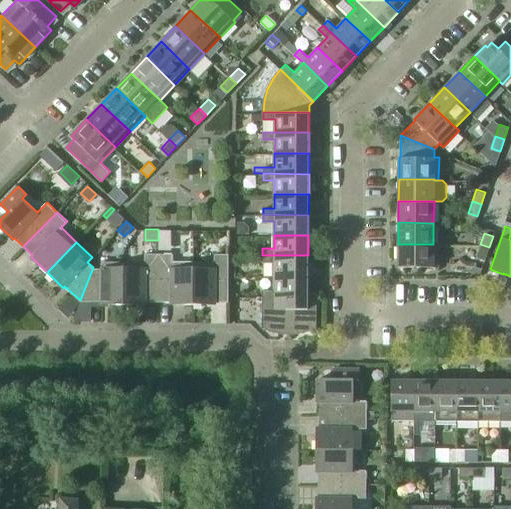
[(438,244),(433,244),(398,244),(398,259),(401,259),(401,266),(438,267),(438,244)]
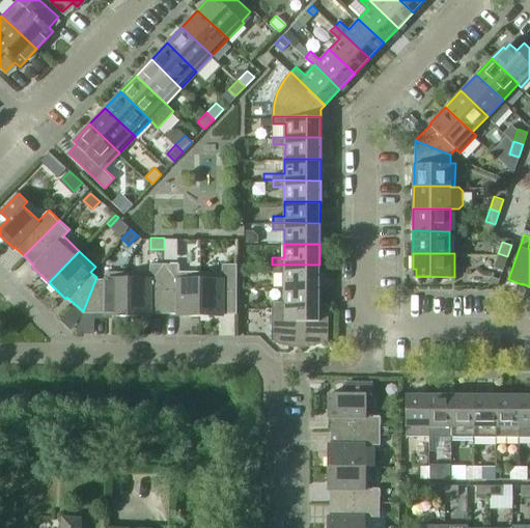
[(503,269),(507,256),(498,253),(494,266),(503,269)]
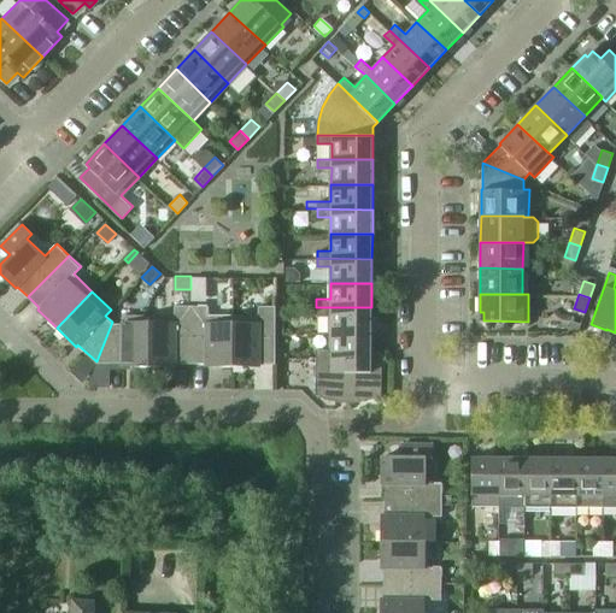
[(191,363),(192,305),(175,305),(175,314),(150,313),(150,365),(175,365),(175,363),(191,363)]
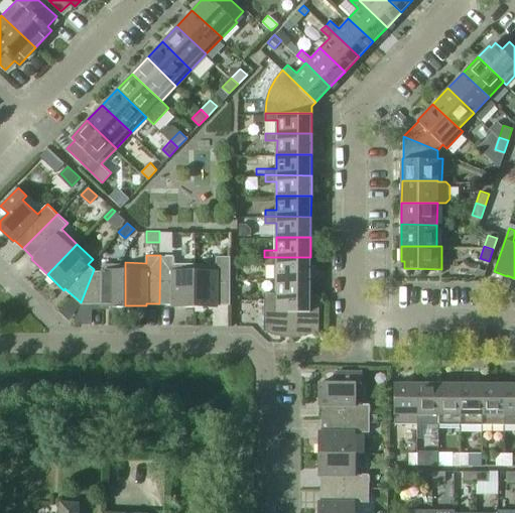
[(160,255),(159,303),(172,303),(172,305),(195,305),(195,263),(173,263),(173,255),(160,255)]
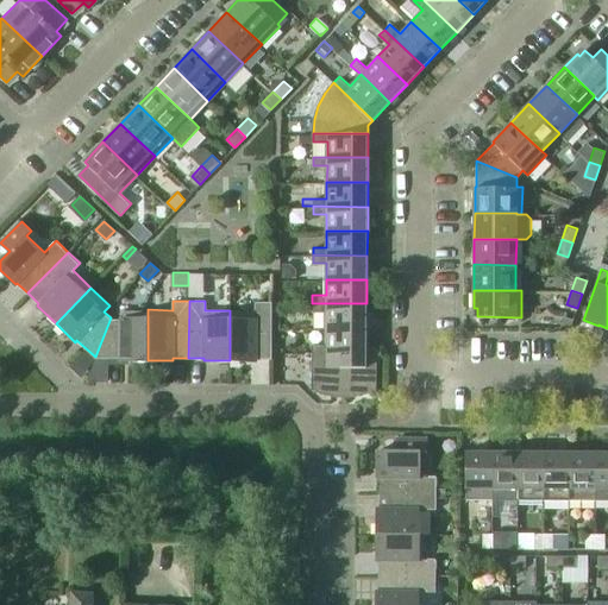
[(230,310),(230,360),(256,360),(256,358),(273,358),(273,301),(255,301),(255,310),(230,310)]
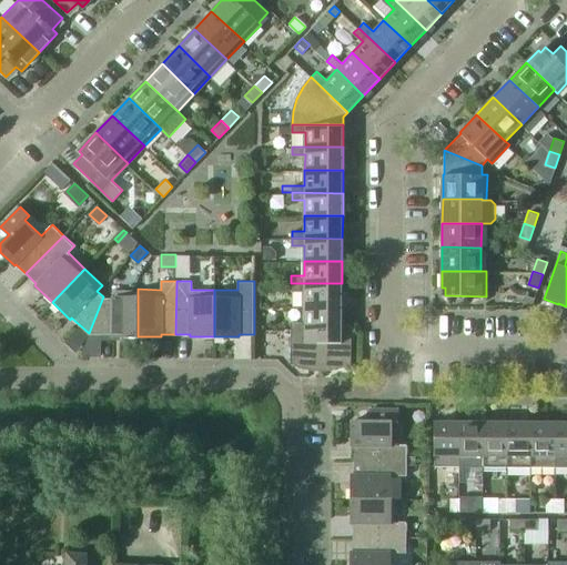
[(342,306),(342,283),(291,283),(291,291),(304,291),(304,306),(342,306)]
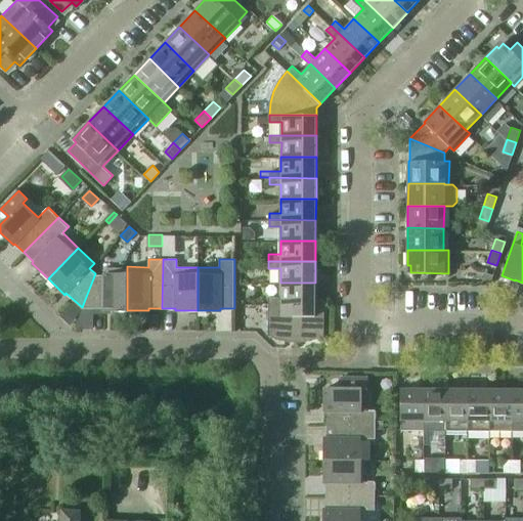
[(95,273),(82,307),(104,308),(104,310),(127,310),(127,266),(103,266),(103,273),(95,274),(95,273)]
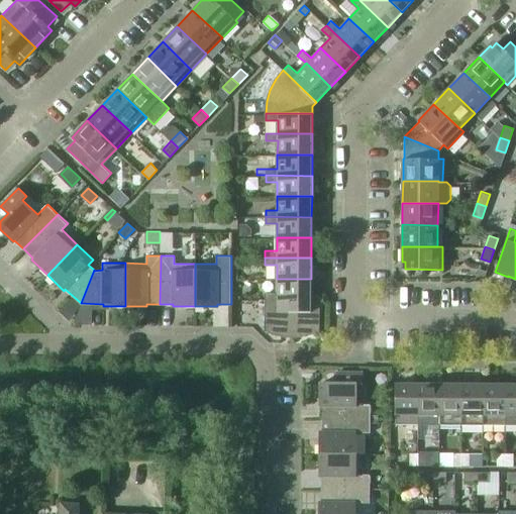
[(311,298),(311,279),(277,279),(277,292),(265,292),(265,298),(292,298),(311,298)]
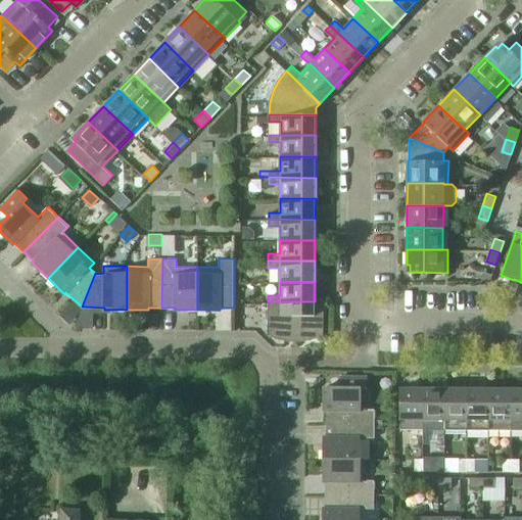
[(268,301),(268,334),(272,334),(283,338),(295,339),(295,301),(268,301)]
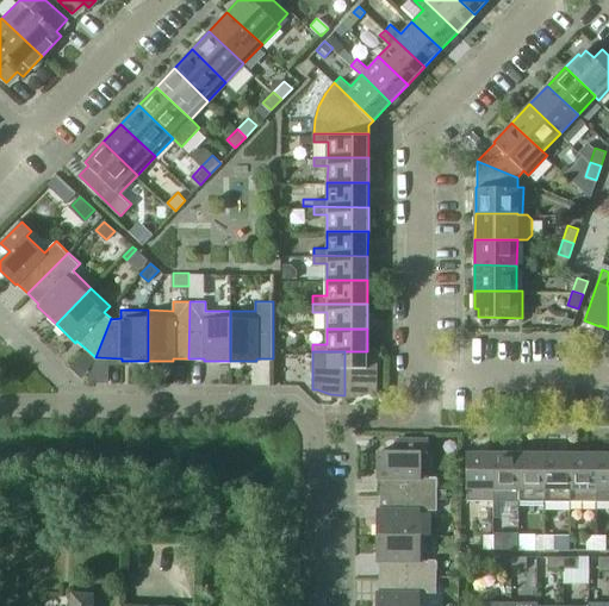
[(345,351),(345,395),(359,394),(373,391),(378,391),(378,351),(367,351),(345,351)]
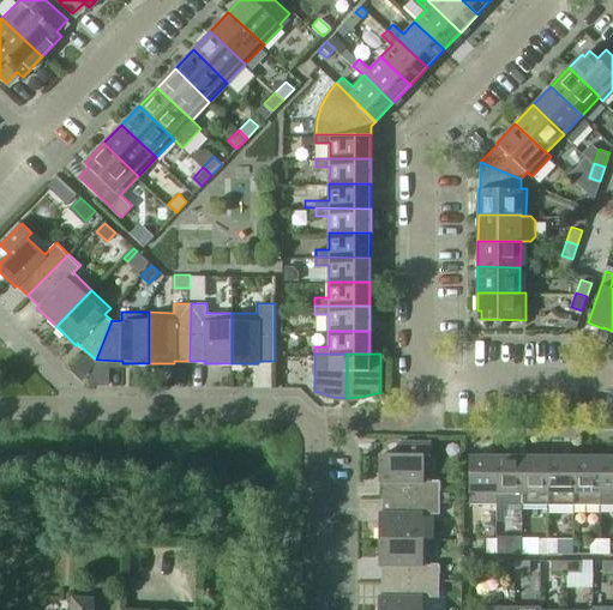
[(383,496),(440,496),(440,479),(424,479),(424,456),(431,456),(431,441),(400,441),(400,453),(380,453),(379,472),(383,472),(383,496)]
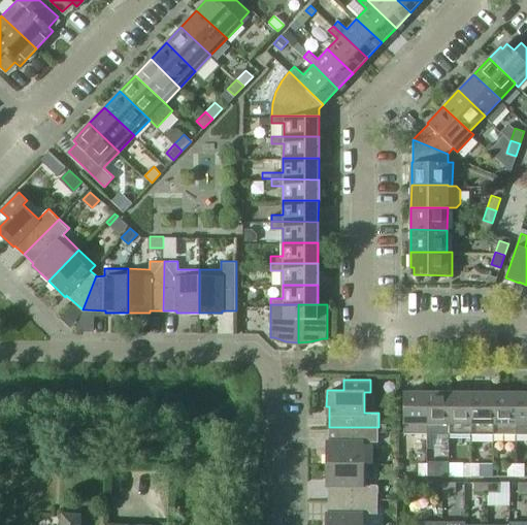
[(427,432),(427,391),(403,391),(403,432),(427,432)]
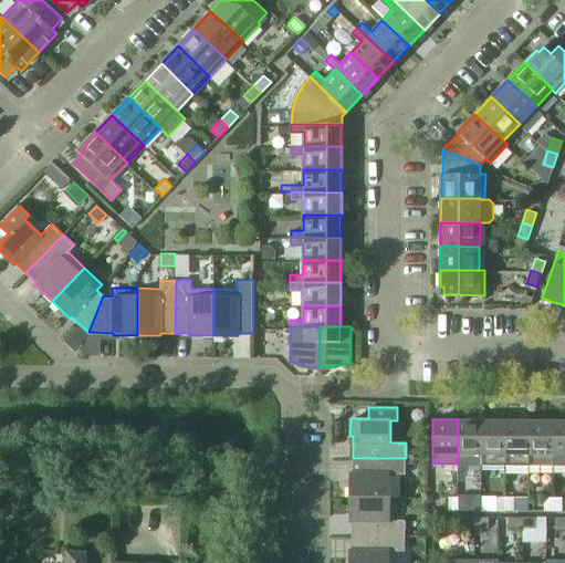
[(481,464),(482,420),(458,419),(458,464),(481,464)]
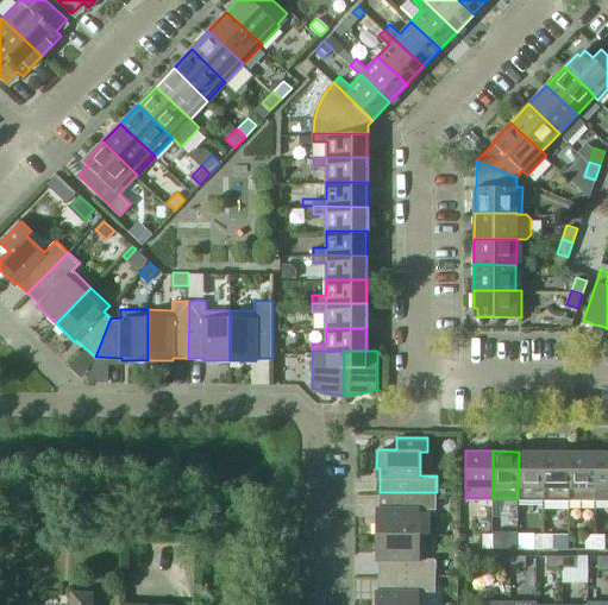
[(607,451),(595,452),(595,499),(607,498),(607,451)]
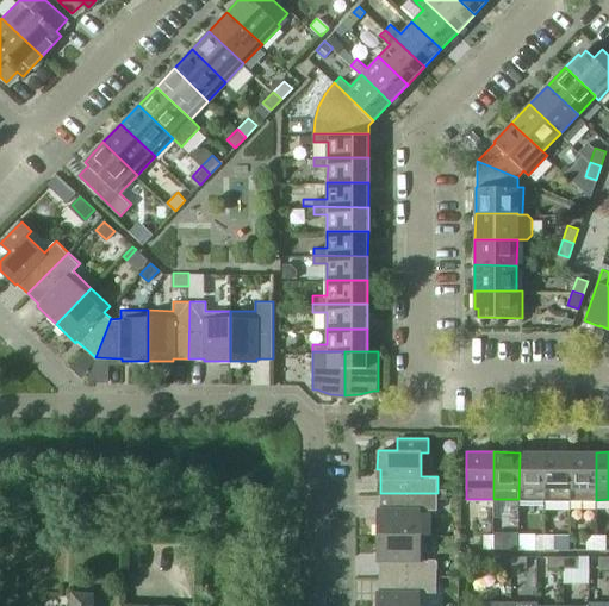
[(545,499),(545,453),(520,453),(519,499),(545,499)]
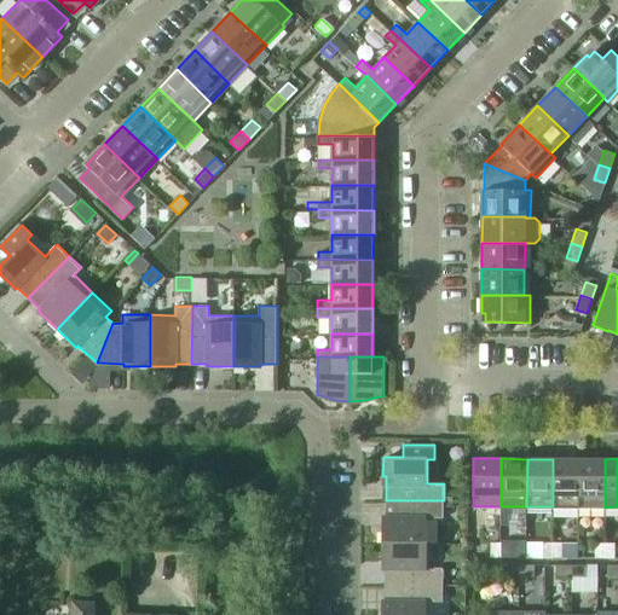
[(578,508),(579,459),(553,459),(553,506),(578,508)]
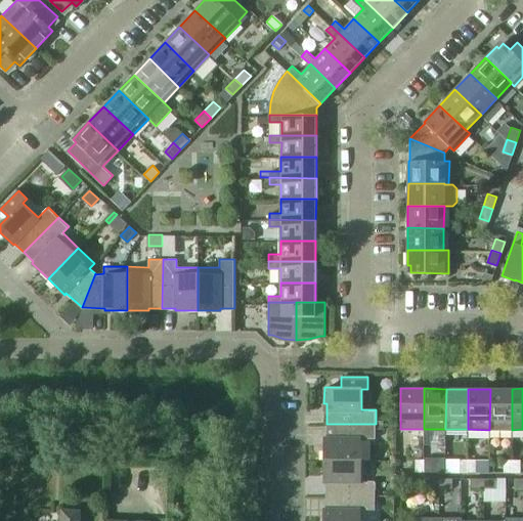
[(512,430),(512,389),(490,389),(489,430),(512,430)]
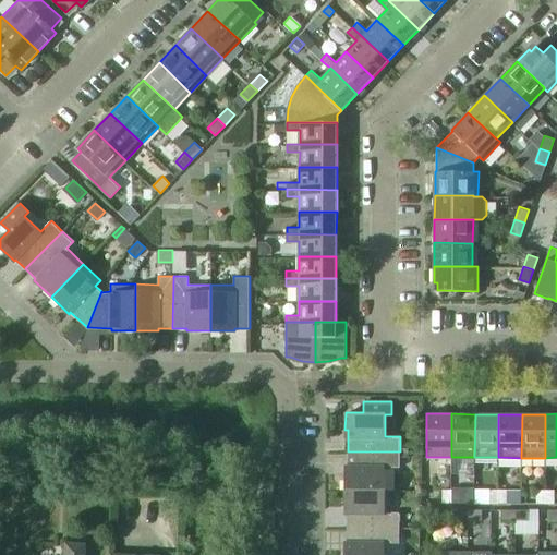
[(400,467),(400,451),(348,451),(348,472),(344,472),(344,489),(384,490),(385,467),(400,467)]
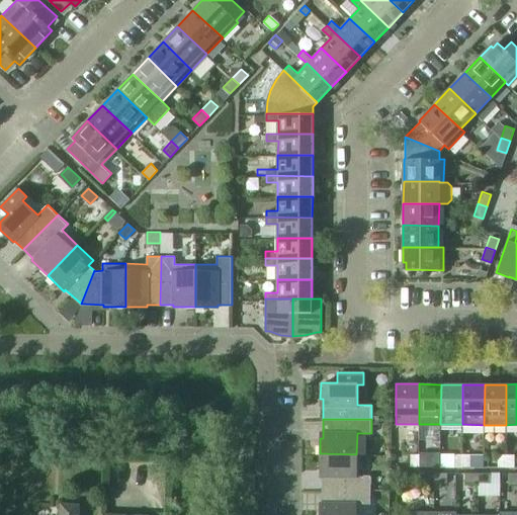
[(356,476),(356,454),(320,453),(320,469),(322,469),(322,489),(370,489),(370,476),(356,476)]
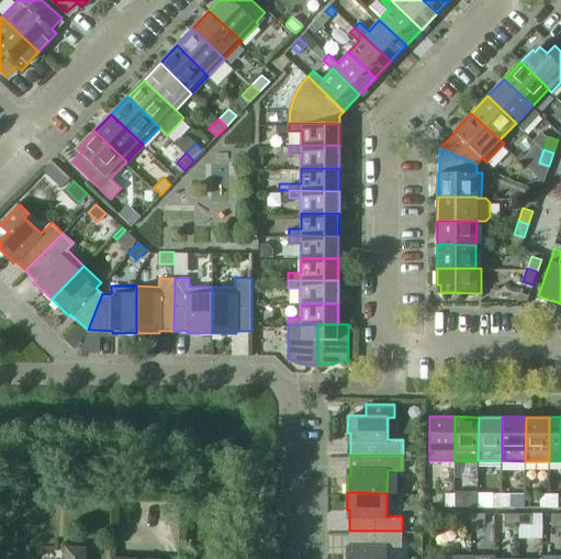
[(455,505),(455,492),(446,492),(446,505),(455,505)]
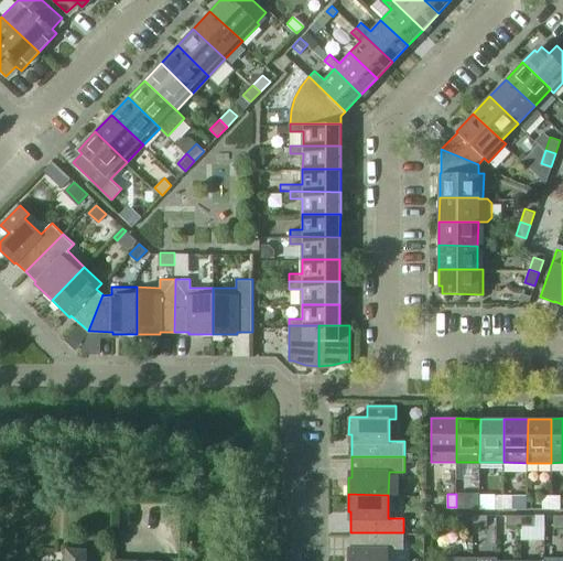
[(504,507),(504,494),(495,494),(495,507),(504,507)]
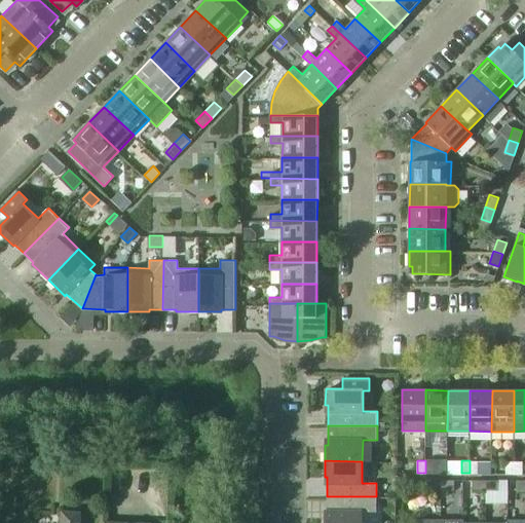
[(514,473),(514,460),(505,460),(505,473),(514,473)]
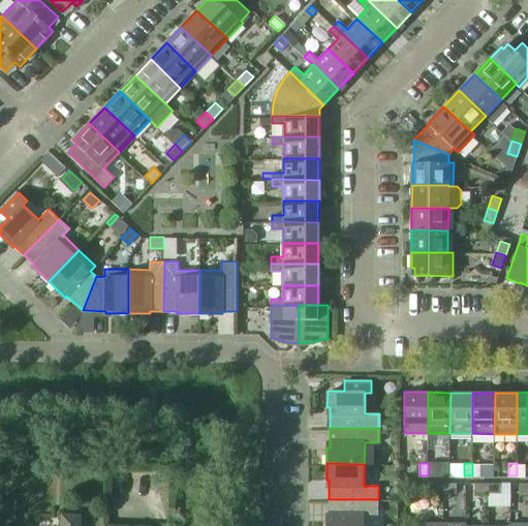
[(517,475),(525,476),(525,464),(517,463),(517,475)]
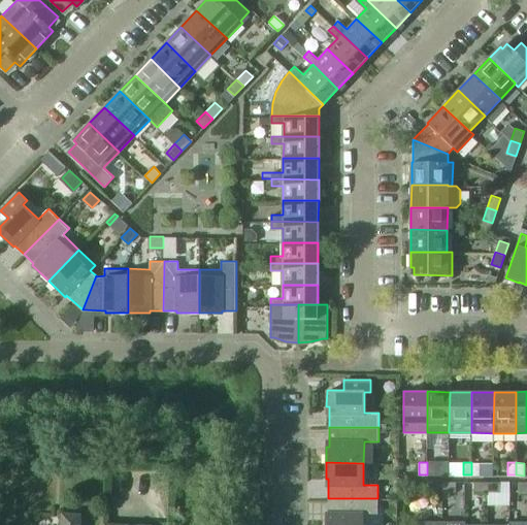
[(440,481),(428,481),(428,489),(433,494),(440,494),(440,481)]
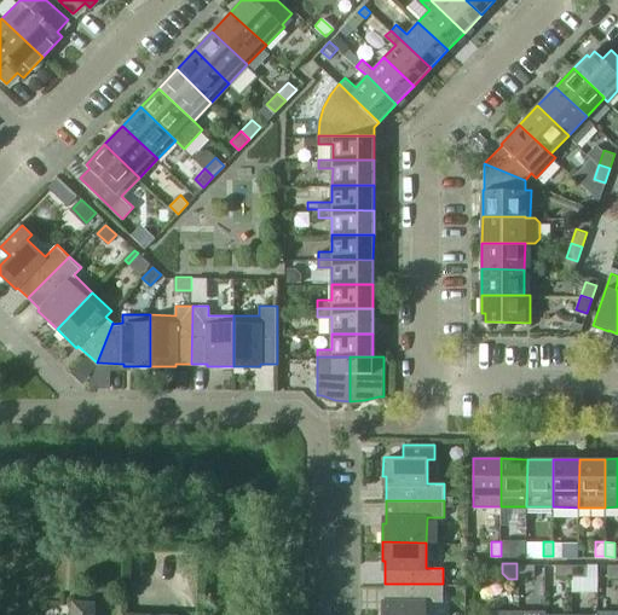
[(519,563),(519,575),(535,575),(535,563),(519,563)]
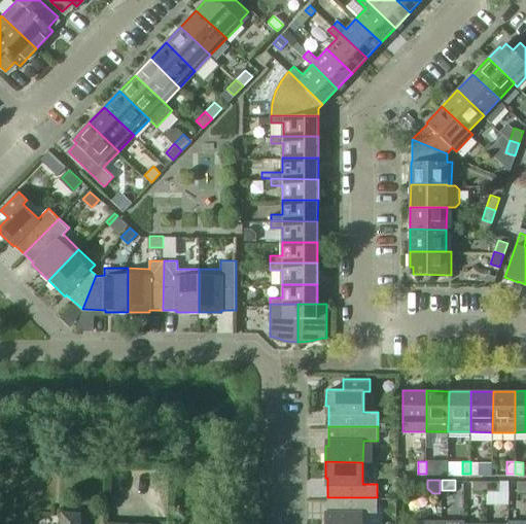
[(487,490),(487,481),(474,480),(474,490),(487,490)]
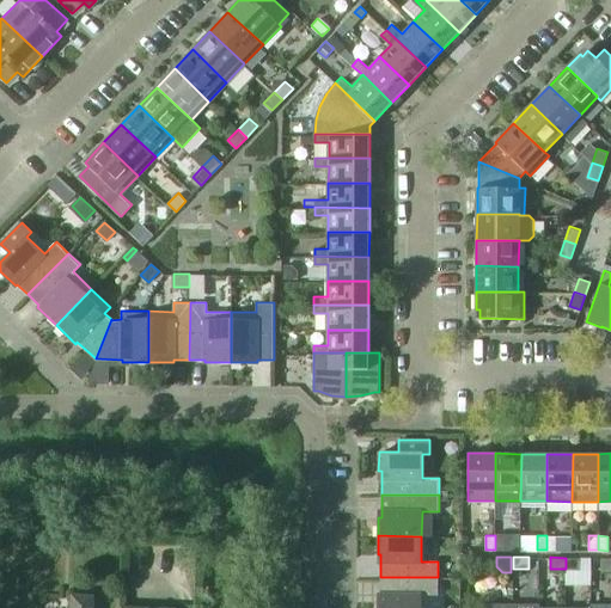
[(566,558),(566,569),(580,569),(580,558),(566,558)]
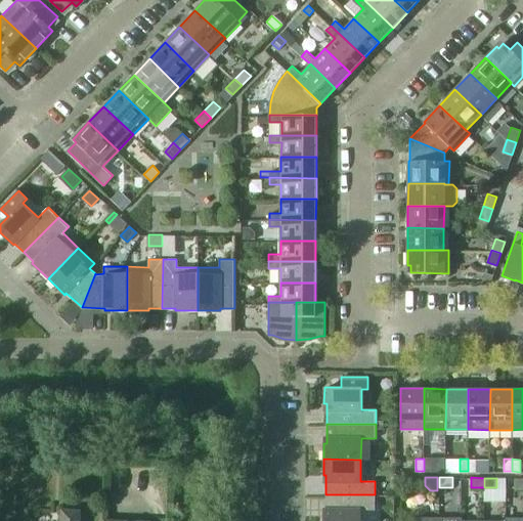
[(375,509),(375,494),(325,494),(325,515),(323,515),(322,520),(360,520),(360,509),(375,509)]
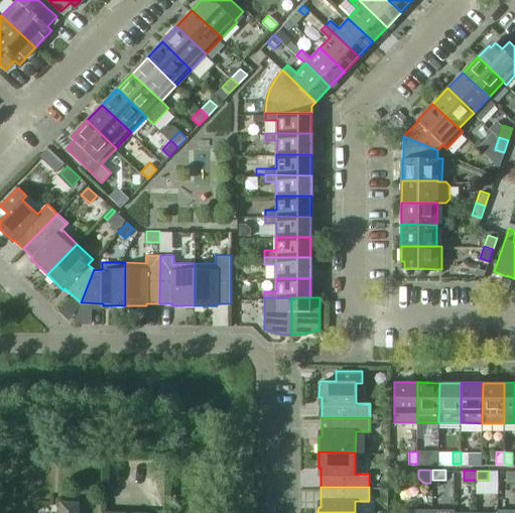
[(101,512),(78,512),(79,501),(60,501),(59,512),(148,512),(149,512),(102,511),(101,512)]
